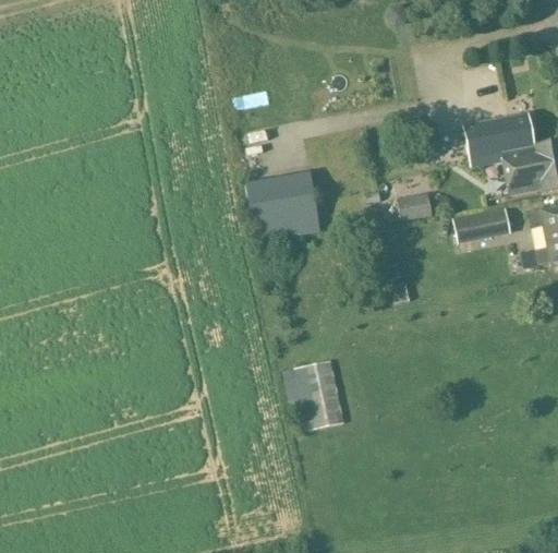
[(543,193),(557,190),(557,140),(534,145),(528,112),(462,125),(470,167),(501,160),(508,194),(542,188),(543,193)]
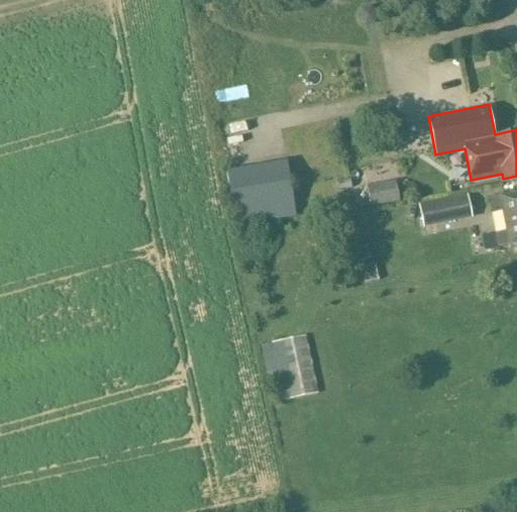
[(226,167),(228,177),(235,225),(296,214),(288,166),(287,157),(226,167)]
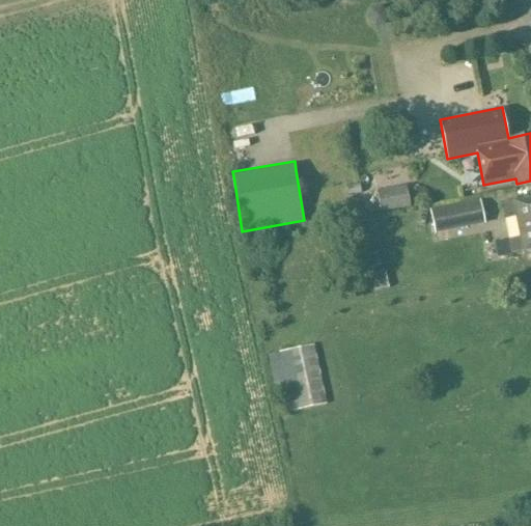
[(510,251),(530,247),(530,196),(513,200),(514,200),(501,203),(503,218),(516,215),(521,234),(508,238),(510,251)]
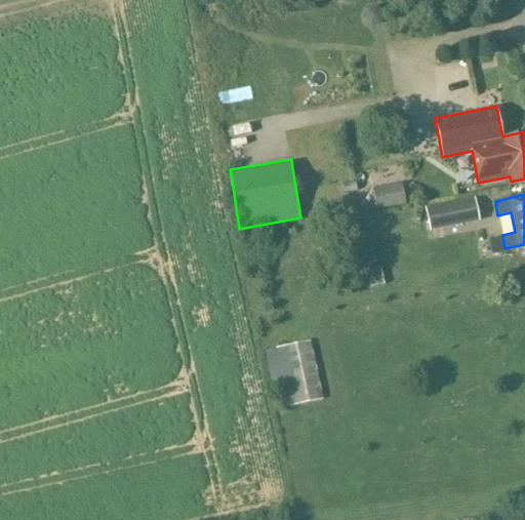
[(478,216),(474,195),(448,200),(453,222),(478,216)]
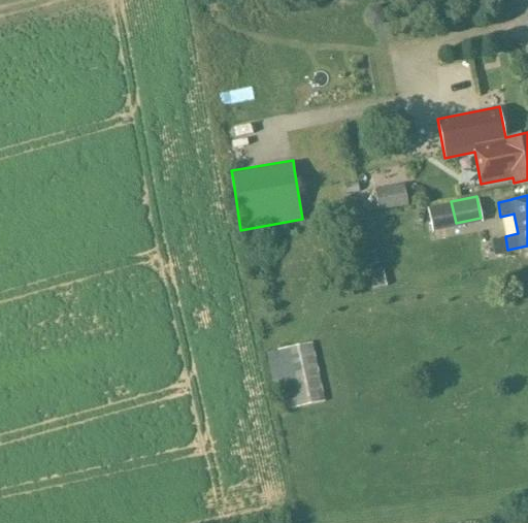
[(290,406),(326,398),(312,339),(276,347),(290,406)]
